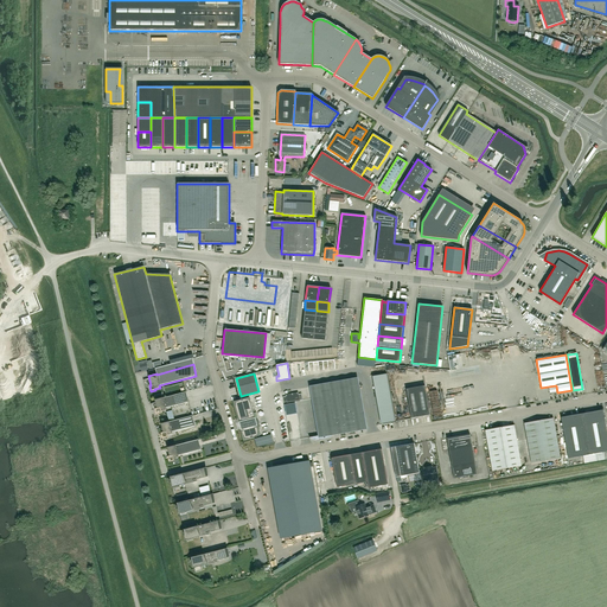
[(374,376),(382,425),(395,422),(387,374),(374,376)]
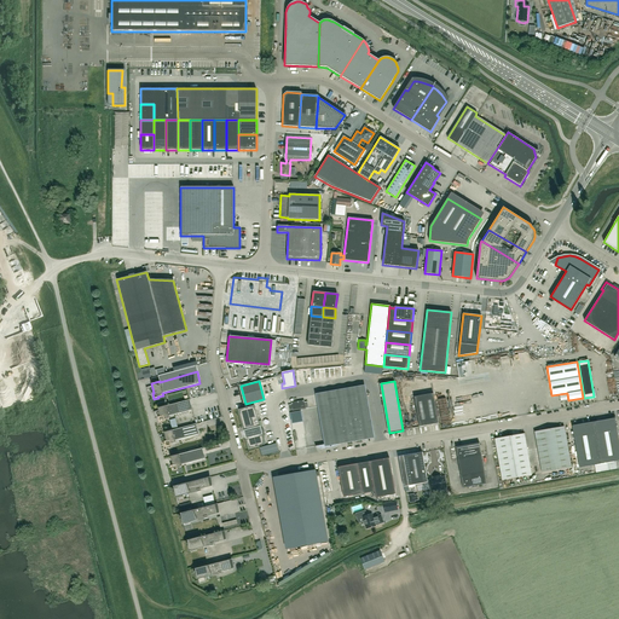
[(368,434),(368,433),(368,432),(366,432),(366,429),(371,429),(364,386),(316,395),(318,406),(347,401),(351,424),(341,427),(345,441),(368,438),(368,435),(368,434)]
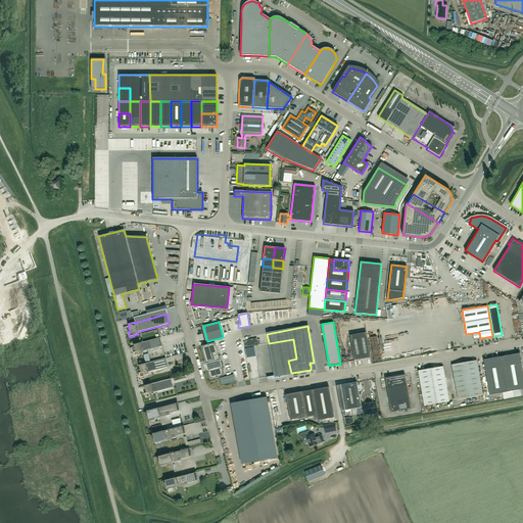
[(370,358),(366,332),(349,335),(354,361),(370,358)]
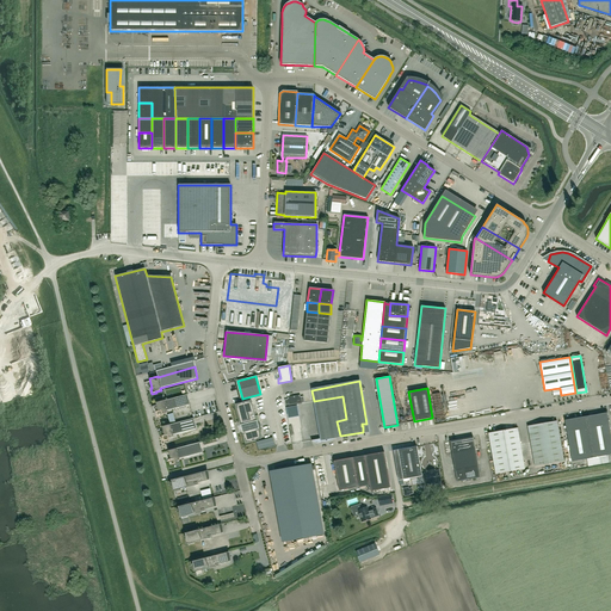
[(164,400),(155,402),(158,412),(156,412),(158,417),(162,415),(161,414),(167,413),(166,411),(190,405),(186,395),(164,401),(164,400)]
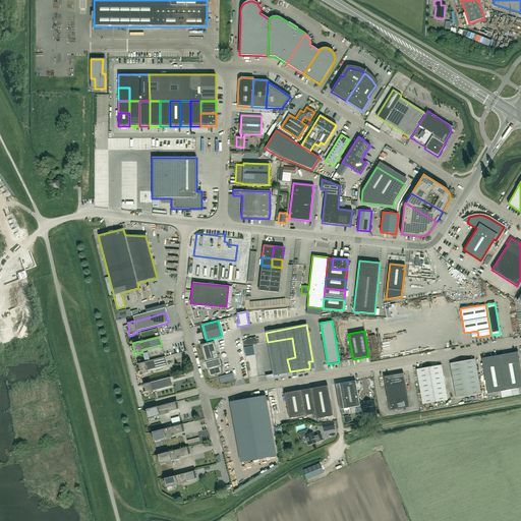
[(246,346),(256,344),(259,344),(258,338),(255,339),(255,337),(244,339),(245,341),(242,341),(243,346),(246,346)]
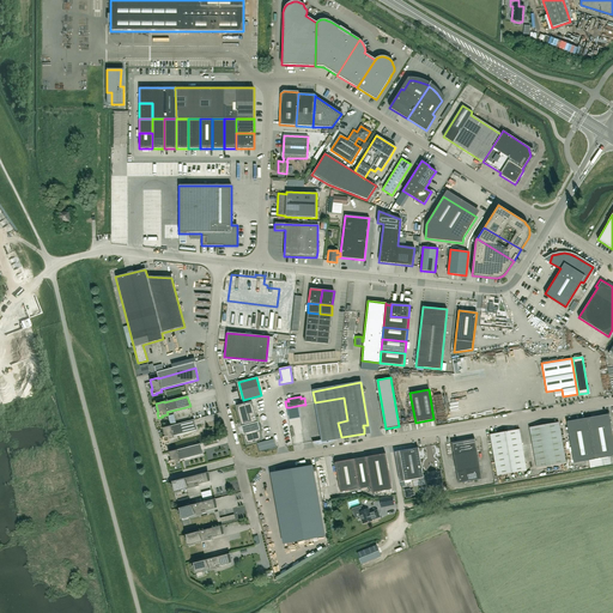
[(344,398),(315,402),(322,441),(341,437),(338,423),(347,420),(344,398)]
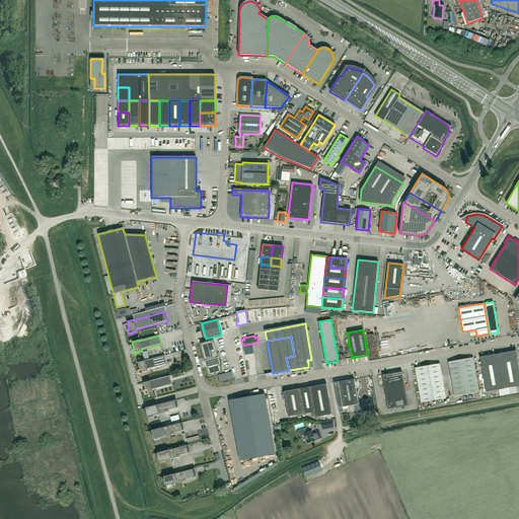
[(216,374),(221,373),(213,341),(200,344),(205,362),(207,367),(206,367),(209,376),(214,375),(214,374),(216,374)]
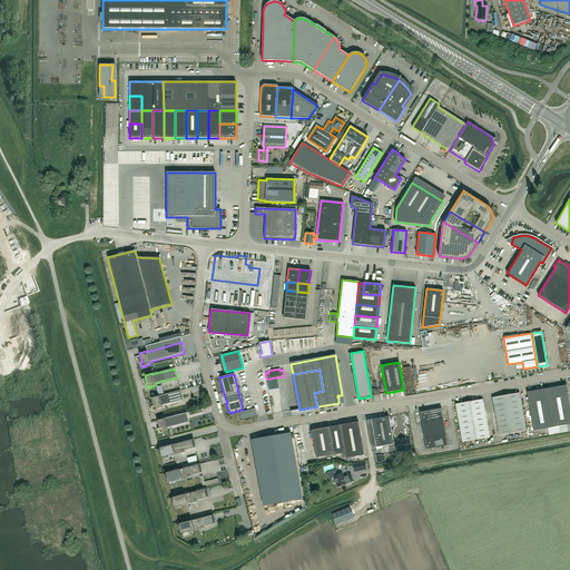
[(557,386),(546,389),(527,392),(533,431),(569,424),(569,409),(566,385),(557,386)]
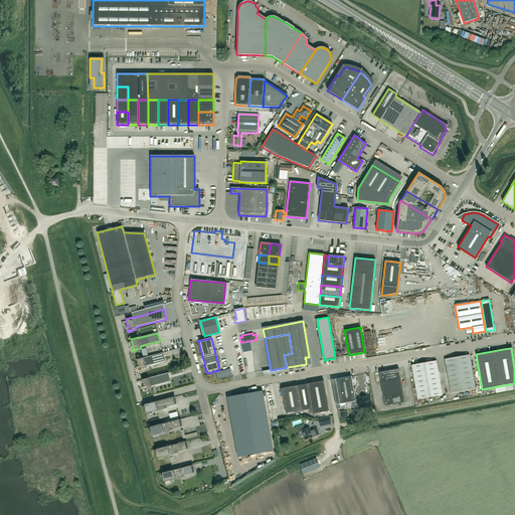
[(143,358),(137,359),(136,359),(138,367),(137,367),(138,371),(142,370),(141,369),(146,368),(146,366),(165,361),(163,353),(143,358)]
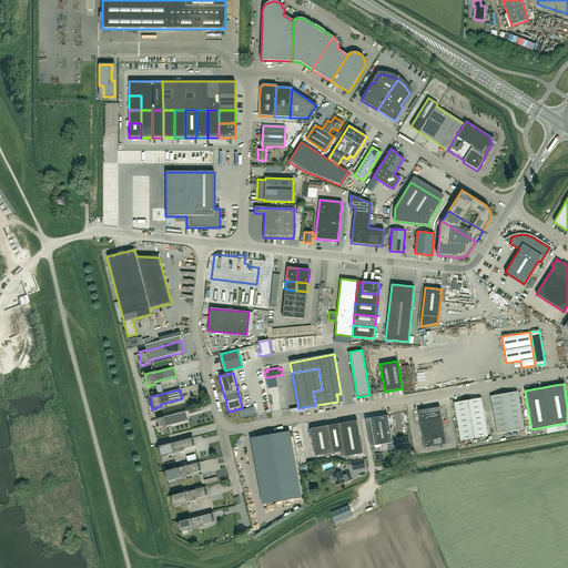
[(524,429),(517,392),(490,396),(497,434),(524,429)]
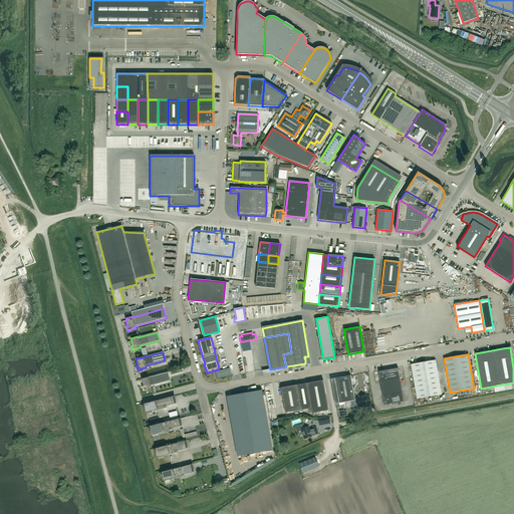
[(435,360),(411,364),(417,399),(441,395),(435,360)]
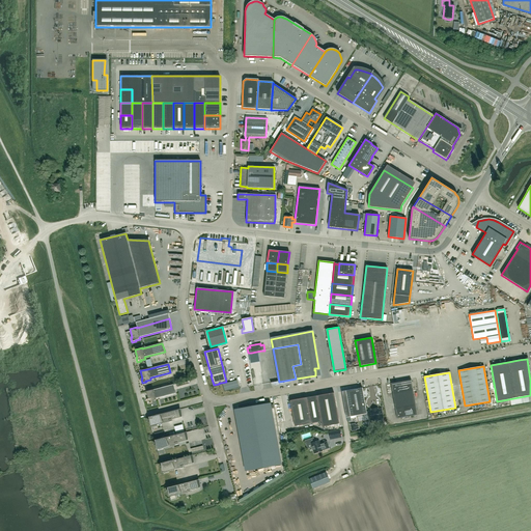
[(392,395),(413,391),(411,380),(402,382),(402,381),(398,381),(398,382),(390,384),(392,395)]
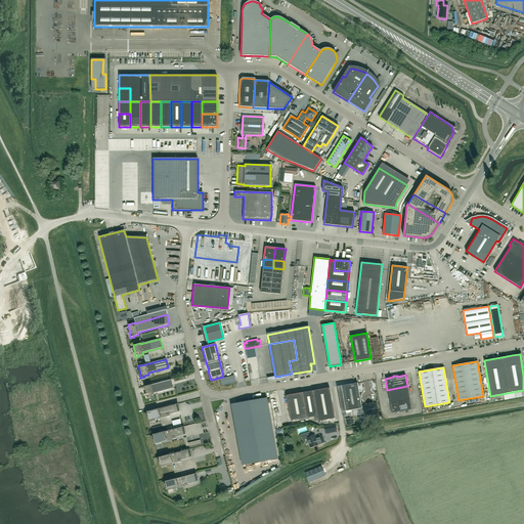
[(235,383),(233,376),(220,379),(221,386),(235,383)]
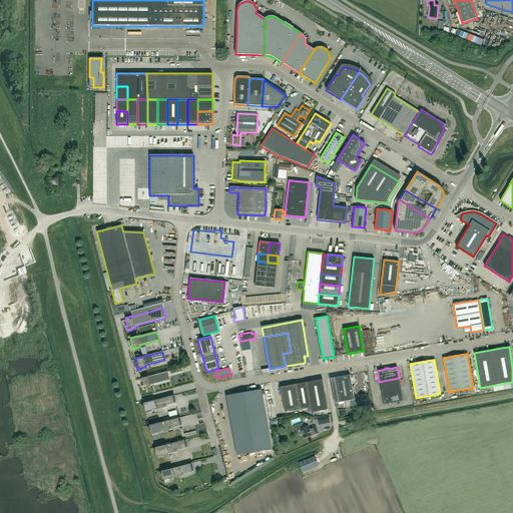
[(148,377),(141,378),(141,379),(143,386),(141,387),(142,390),(146,389),(146,388),(150,387),(150,385),(169,380),(167,372),(148,377)]
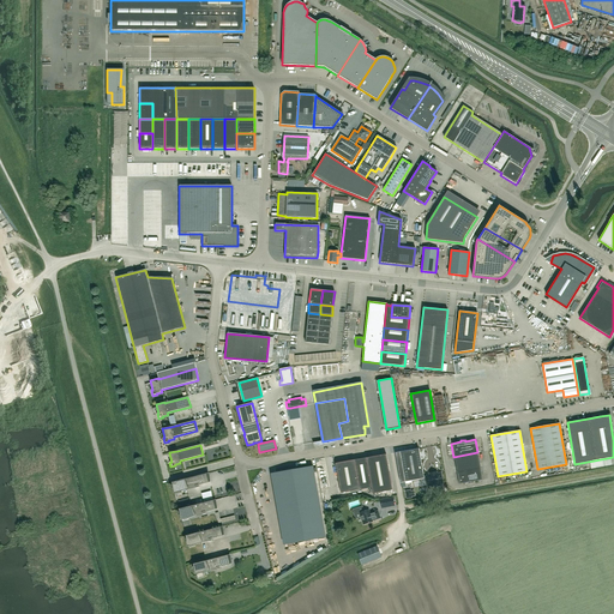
[(411,482),(411,481),(423,479),(419,449),(399,452),(404,482),(405,483),(411,482)]
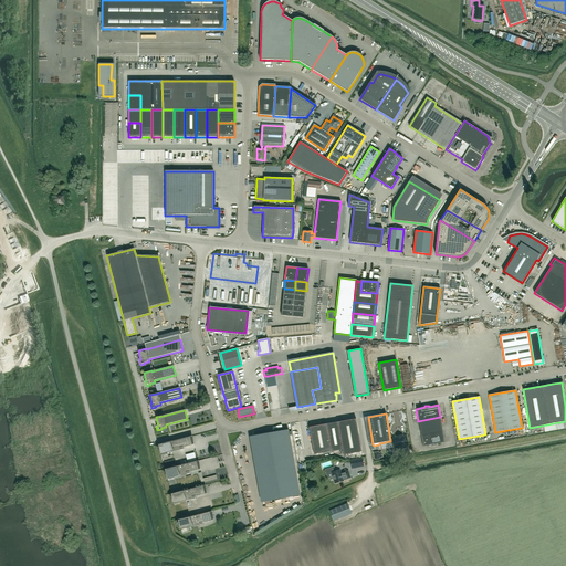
[(442,431),(440,417),(418,421),(421,436),(442,431)]
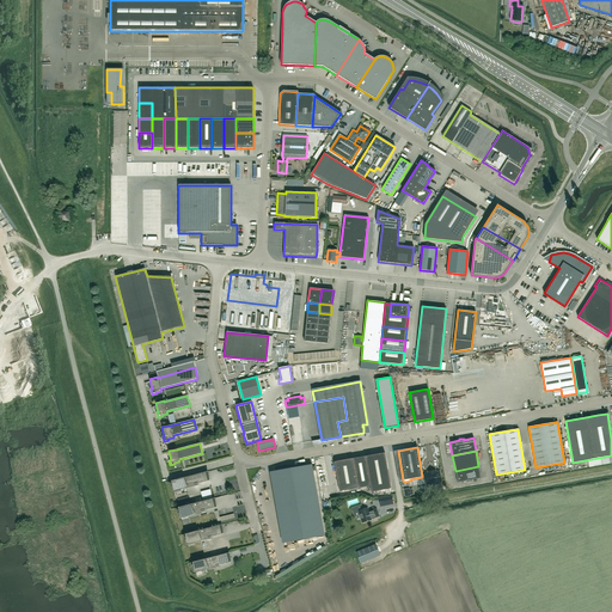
[(371,493),(391,489),(385,453),(365,457),(369,487),(371,493)]
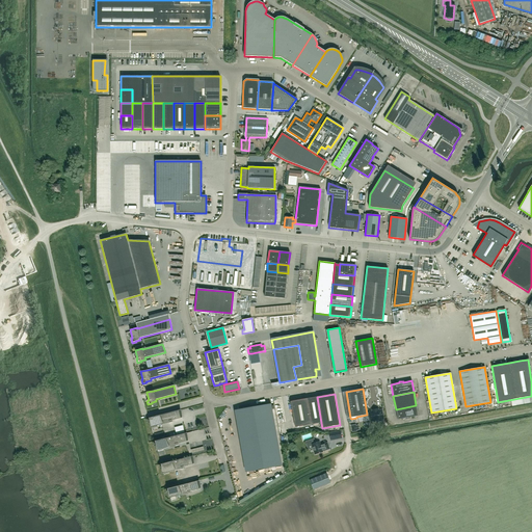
[(317,397),(307,399),(312,424),(321,423),(317,397)]
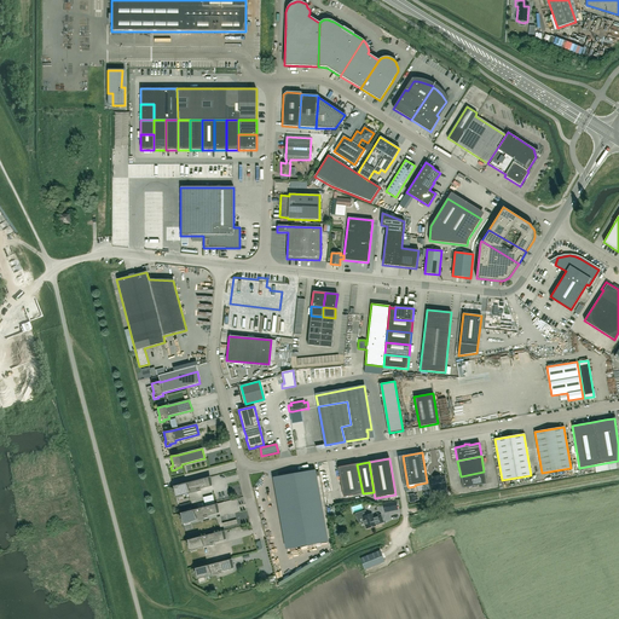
[(357,464),(337,467),(343,497),(363,493),(357,464)]
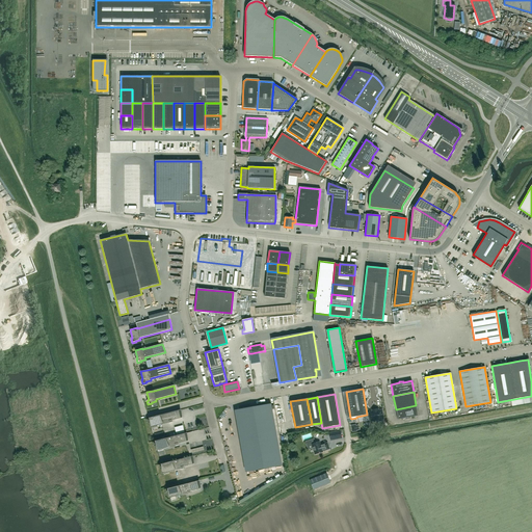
[(282,466),(271,404),(244,408),(256,471),(282,466)]
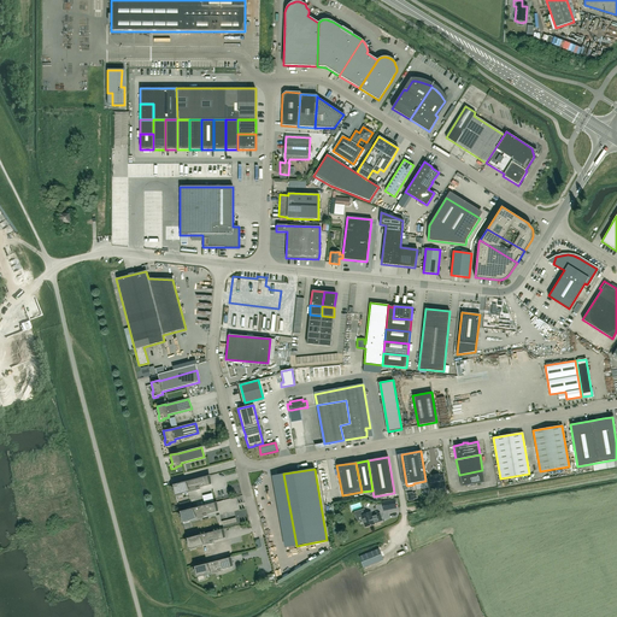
[(485,482),(482,470),(459,475),(460,487),(470,485),(470,486),(475,485),(485,482)]
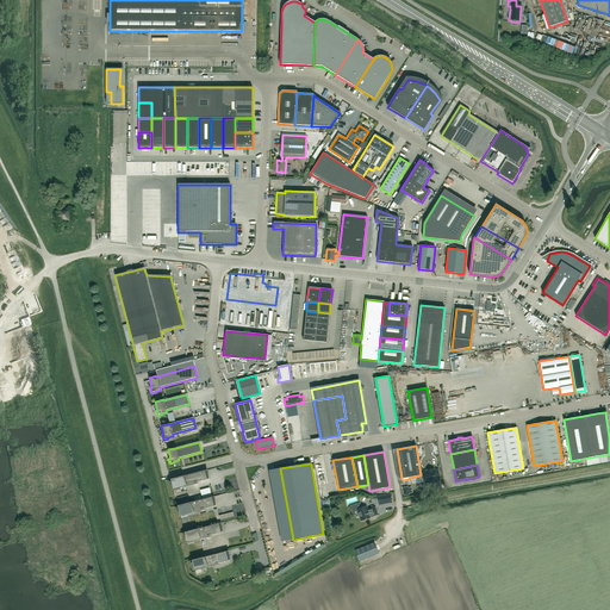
[(427,471),(427,472),(423,473),(424,484),(429,483),(429,486),(436,485),(435,481),(440,480),(437,470),(434,471),(434,470),(427,471)]
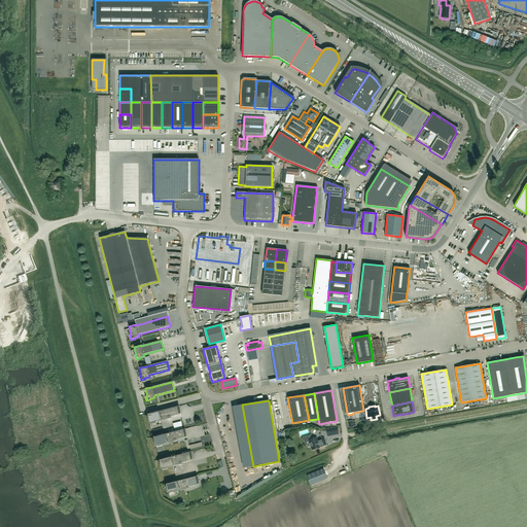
[(155,422),(167,419),(171,418),(170,417),(180,414),(178,407),(147,414),(148,417),(149,420),(150,424),(155,423),(155,422)]
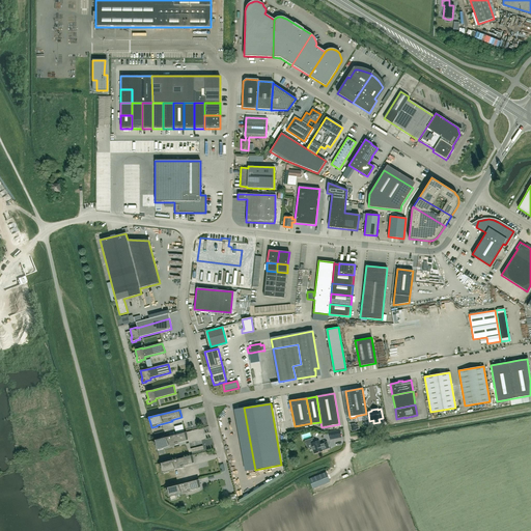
[(176,435),(185,432),(183,425),(174,427),(176,435)]
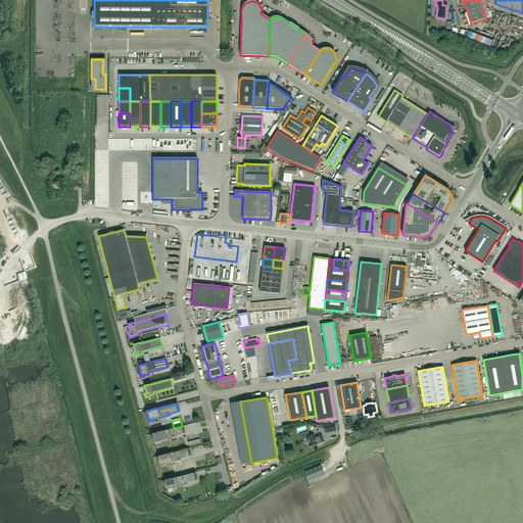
[(336,431),(334,424),(323,426),(325,433),(336,431)]
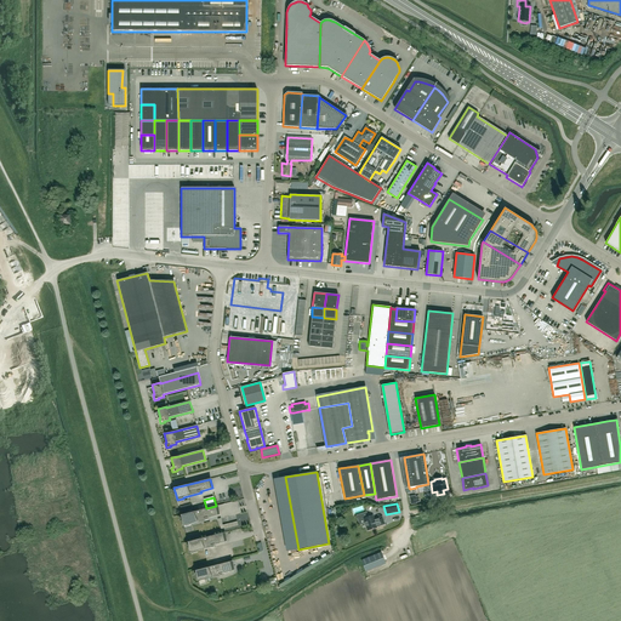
[(191,524),(204,520),(208,519),(208,518),(220,514),(217,506),(181,516),(184,528),(191,525),(191,524)]
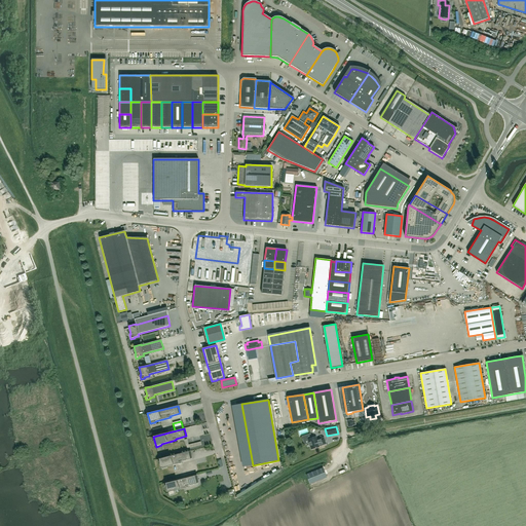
[(324,438),(316,440),(315,437),(308,439),(311,449),(320,447),(318,446),(326,444),(324,438)]
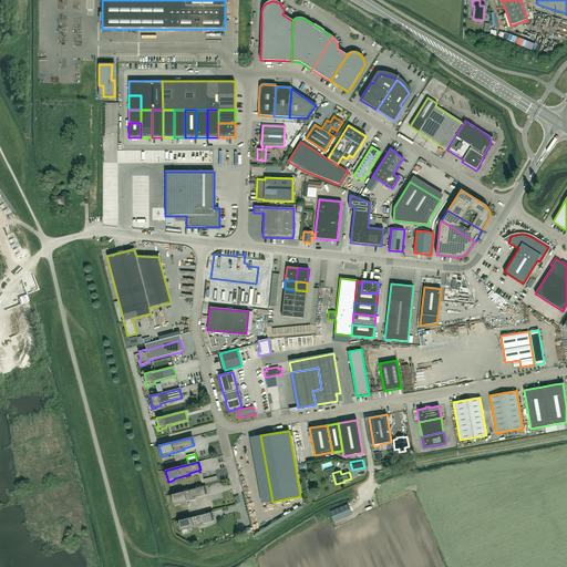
[(181,503),(193,500),(196,500),(196,497),(207,494),(205,486),(172,495),(173,497),(174,502),(175,506),(181,504),(181,503)]
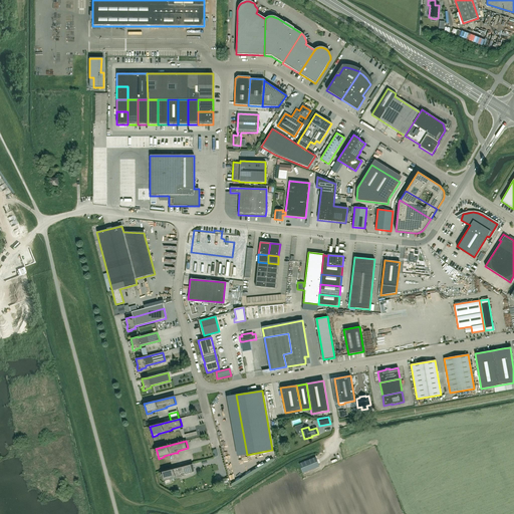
[(229,453),(236,451),(234,444),(227,445),(229,453)]
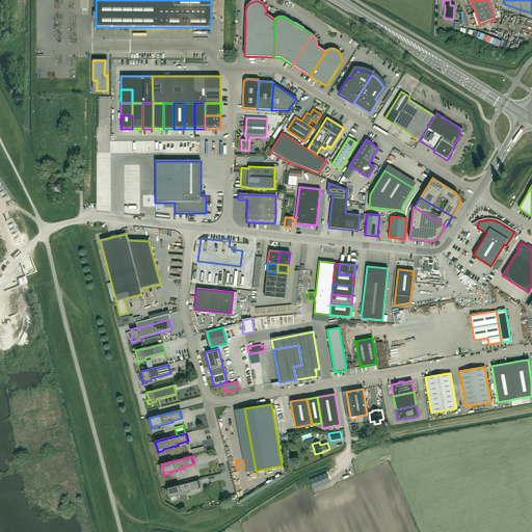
[(326,473),(309,480),(313,489),(330,483),(326,473)]
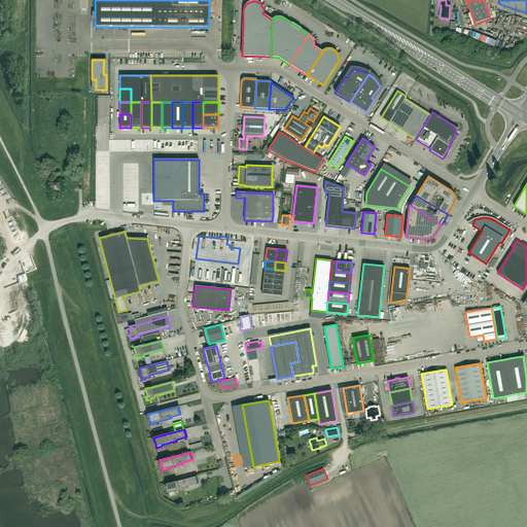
[(255,475),(252,476),(253,479),(251,481),(253,486),(265,482),(262,479),(257,481),(255,475)]
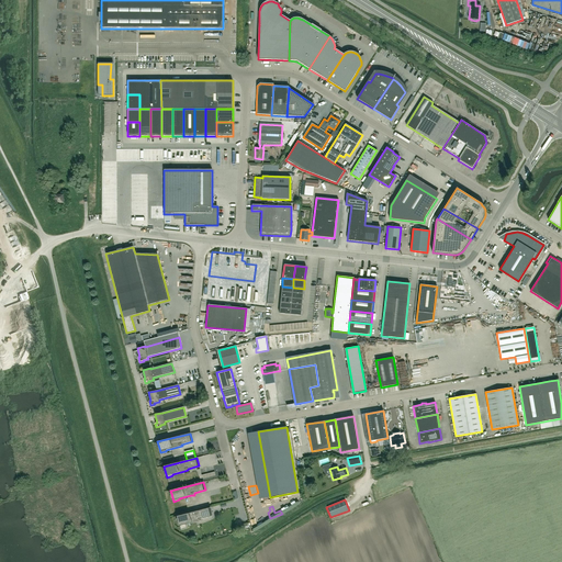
[(186,525),(198,521),(201,520),(201,519),(201,518),(212,516),(210,508),(177,516),(178,519),(179,523),(181,530),(187,529),(186,525)]
